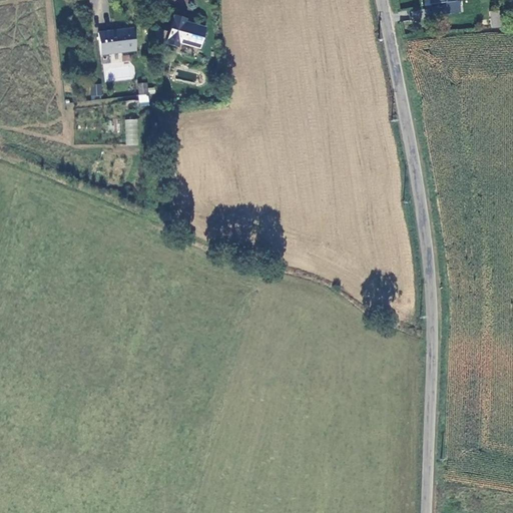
[(444,0),(447,0),(450,0),(452,12),(472,10),(470,0),(444,0)]
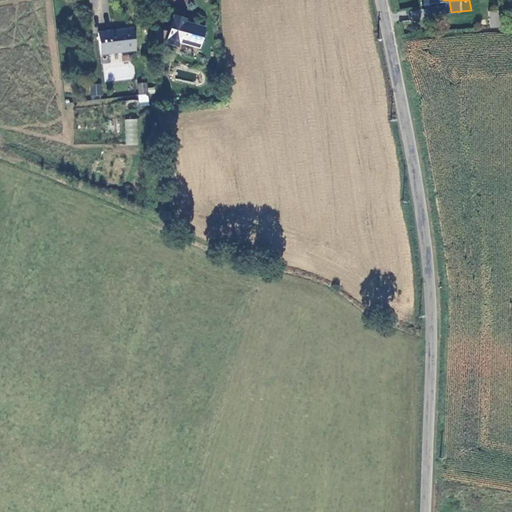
[(511,27),(511,9),(501,11),(503,29),(511,27)]
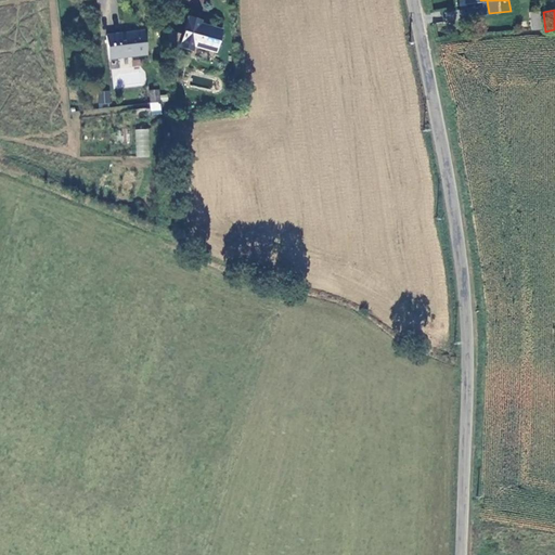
[(531,29),(541,29),(540,12),(530,13),(531,29)]
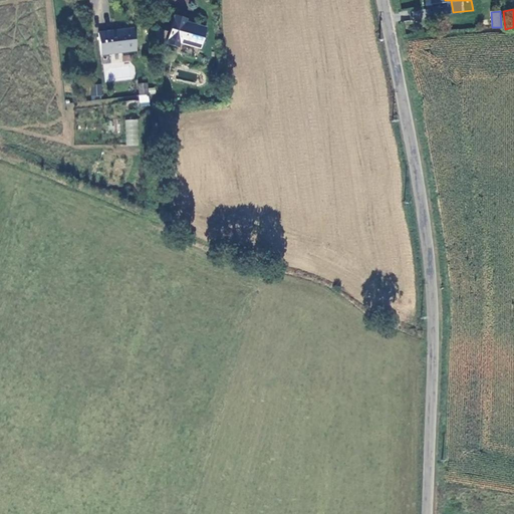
[(200,48),(206,29),(185,23),(186,19),(176,16),(168,44),(177,47),(179,42),(200,48)]
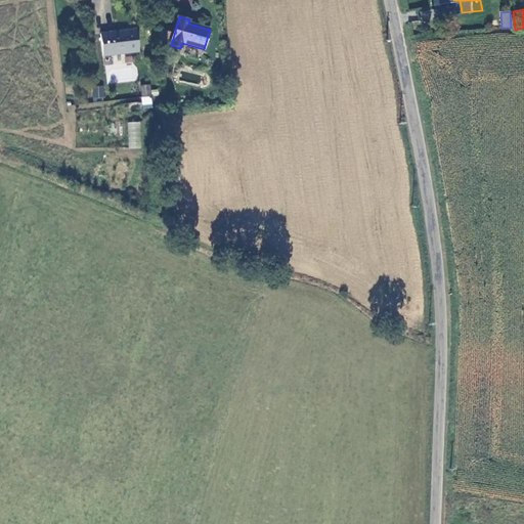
[(104,56),(139,53),(137,32),(102,34),(104,56)]
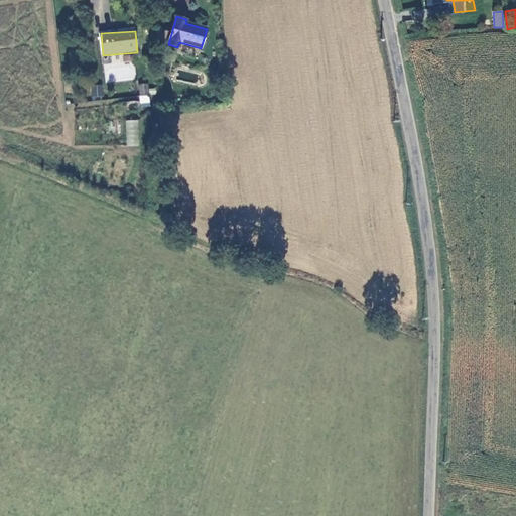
[(139,83),(138,94),(148,95),(148,84),(139,83)]
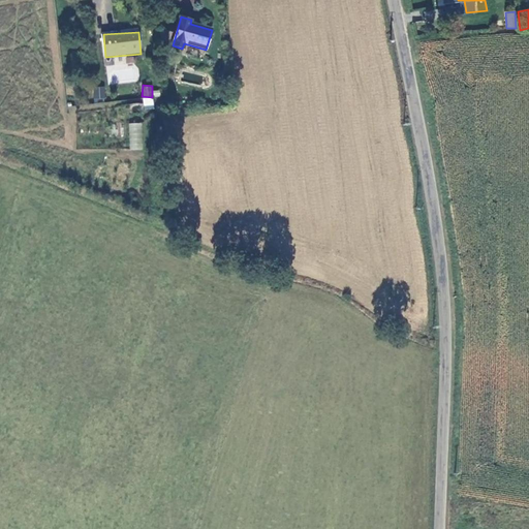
[(94,87),(94,100),(105,100),(105,87),(94,87)]
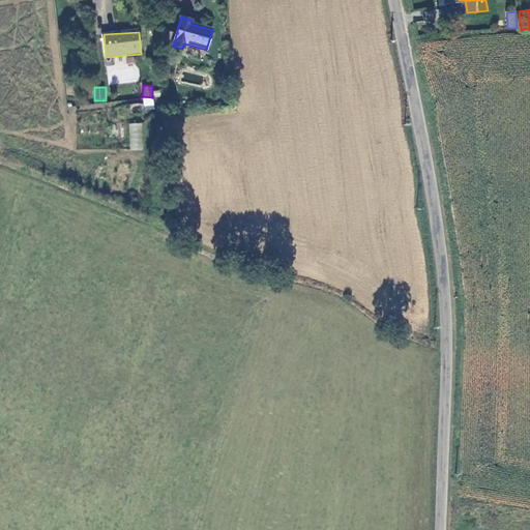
[(144,107),(153,107),(153,98),(143,98),(144,107)]
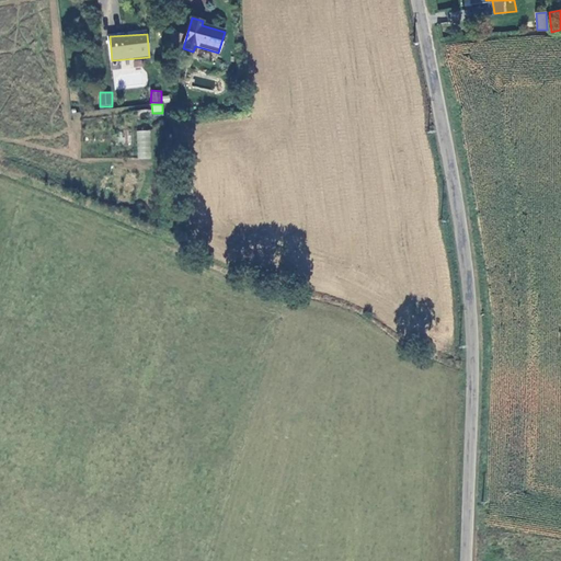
[(137,130),(137,159),(150,159),(151,130),(137,130)]
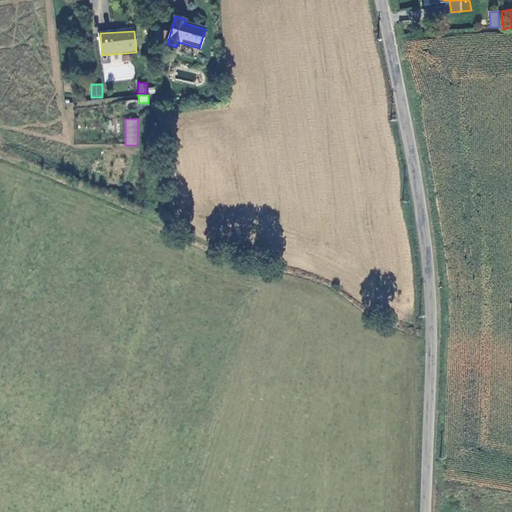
All buildings are outlined.
